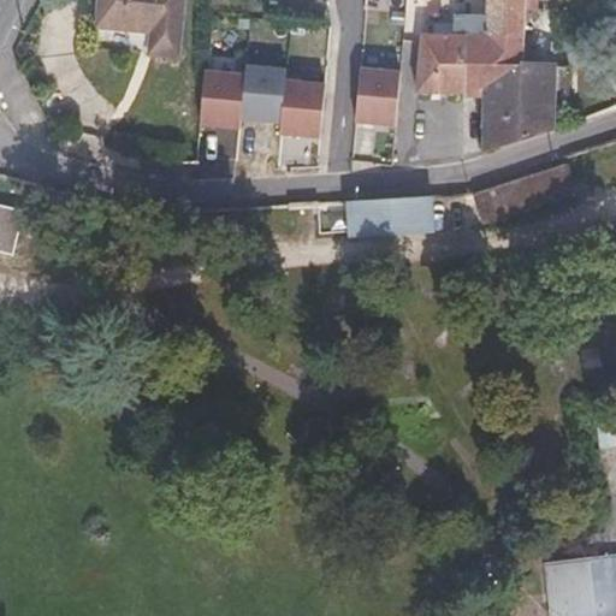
[(153,33),(152,54),(178,57),(183,0),(100,0),(98,27),(153,33)]
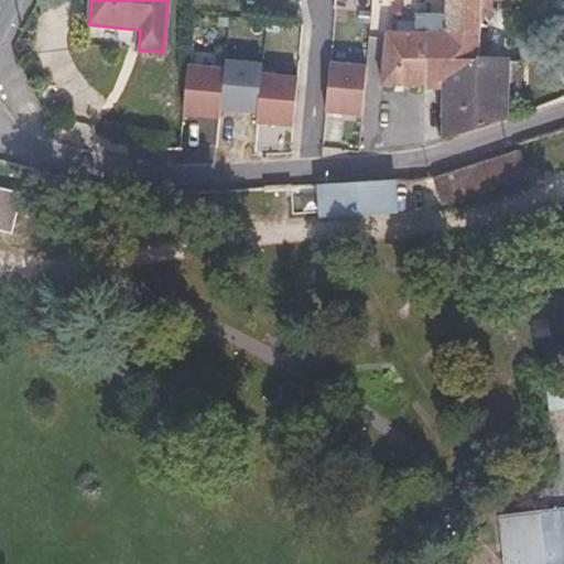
[(480,23),(480,0),(447,0),(447,15),(419,15),(418,33),(387,32),(382,85),(426,86),(426,33),(480,35),(480,23)]
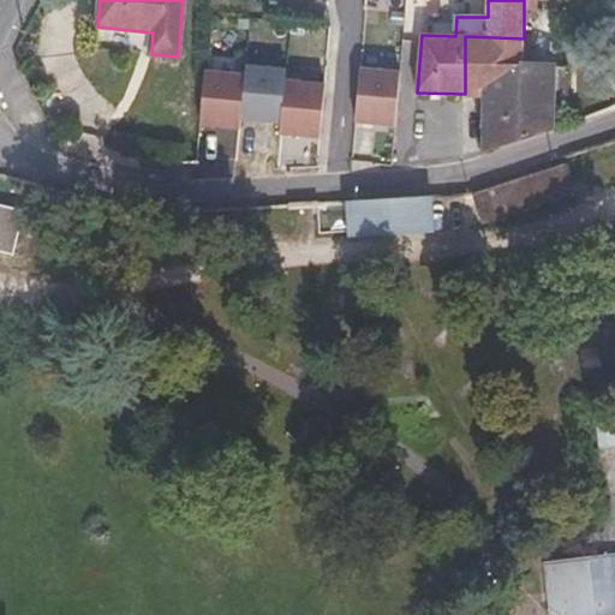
[(524,0),(524,25),(537,11),(536,0),(524,0)]
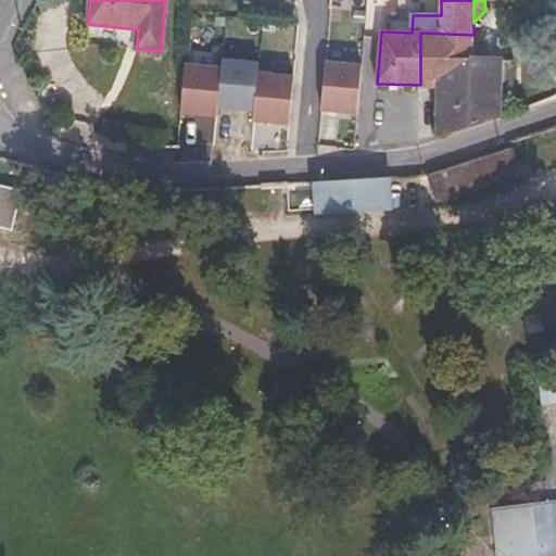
[(440,134),(498,115),(500,91),(501,60),(490,60),(472,60),(474,35),(420,33),(420,85),(440,85),(440,134)]
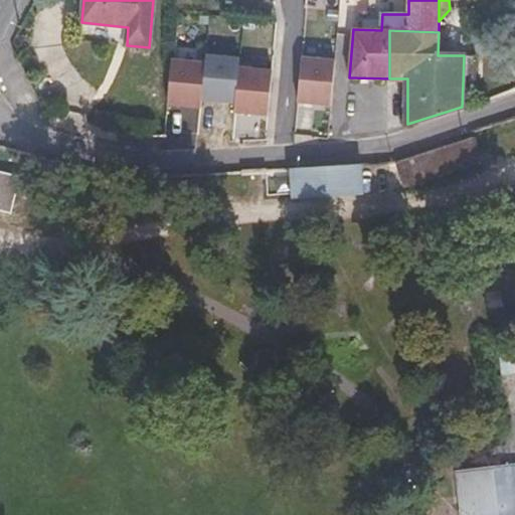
[(207,55),(206,63),(202,100),(236,103),(239,68),(240,58),(207,55)]
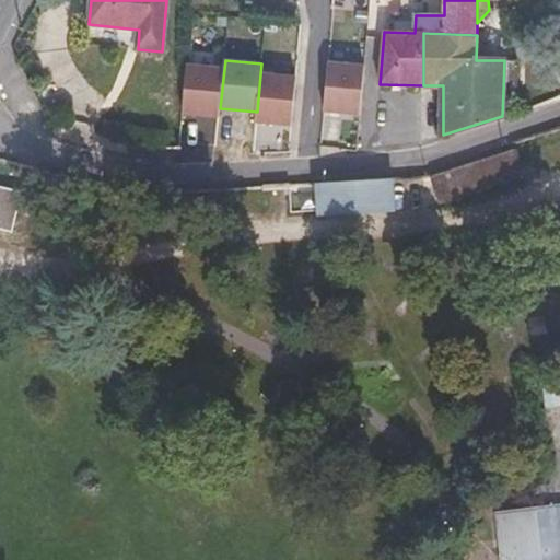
[(515,61),(504,60),(503,92),(515,92),(515,61)]
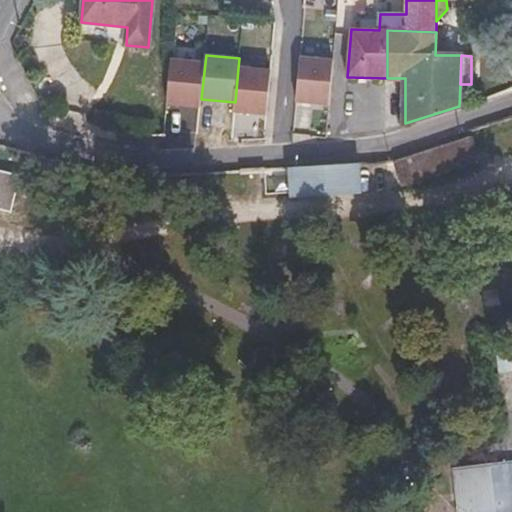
[(334,61),(300,58),(296,101),(330,104),(334,61)]
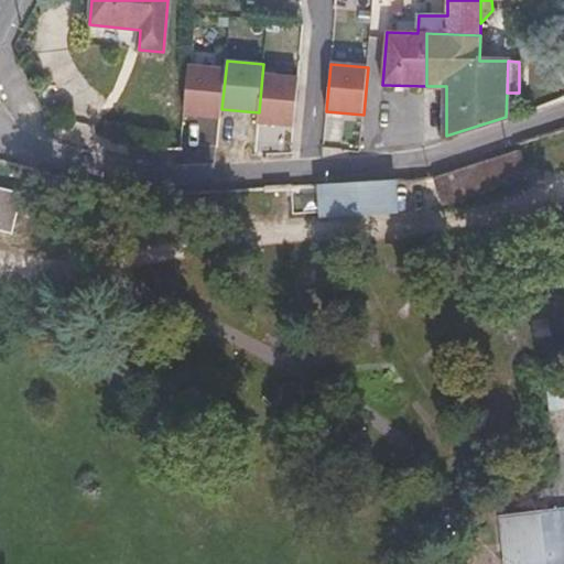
[(221,109),(226,69),(188,66),(184,114),(221,118),(221,109)]
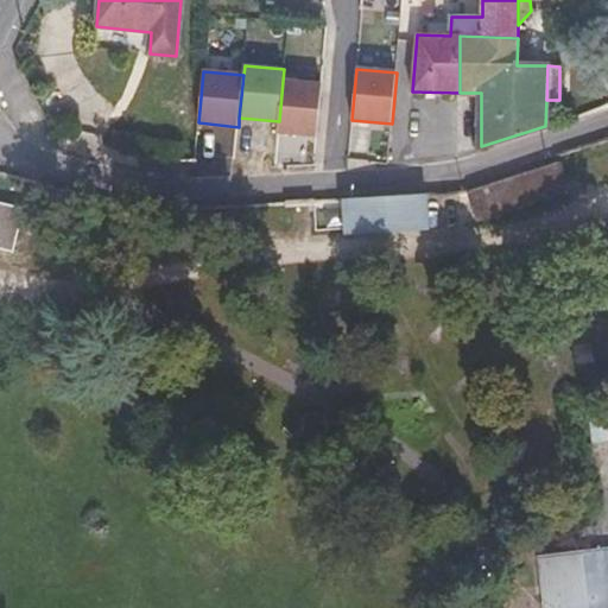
[(283,81),(279,121),(278,133),(317,137),(322,84),(283,81)]
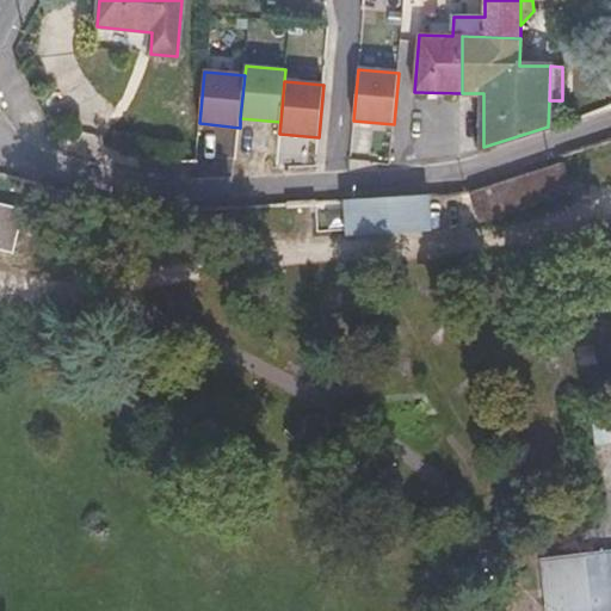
[(561,164),(471,193),(481,221),(569,192),(561,164)]
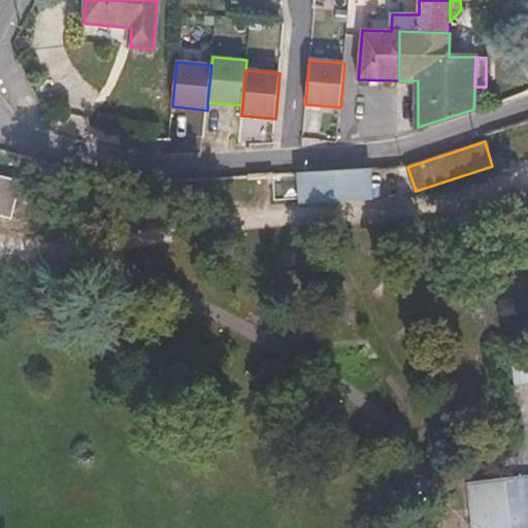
[(367,168),(301,172),(304,199),(369,196),(367,168)]
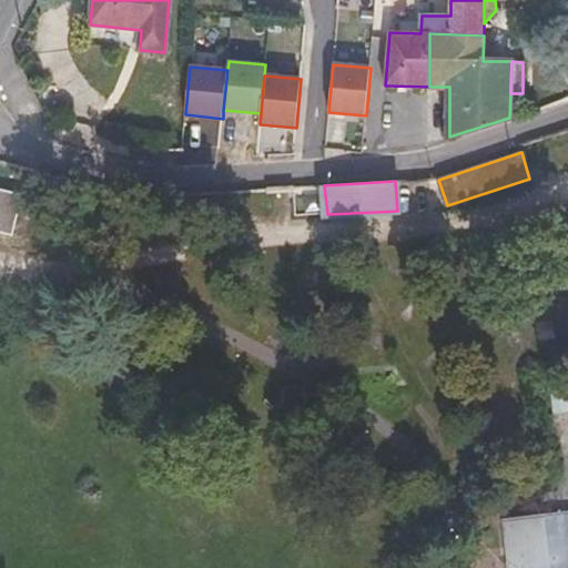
[(24,195),(0,189),(0,232),(13,235),(19,213),(32,216),(37,199),(24,195)]
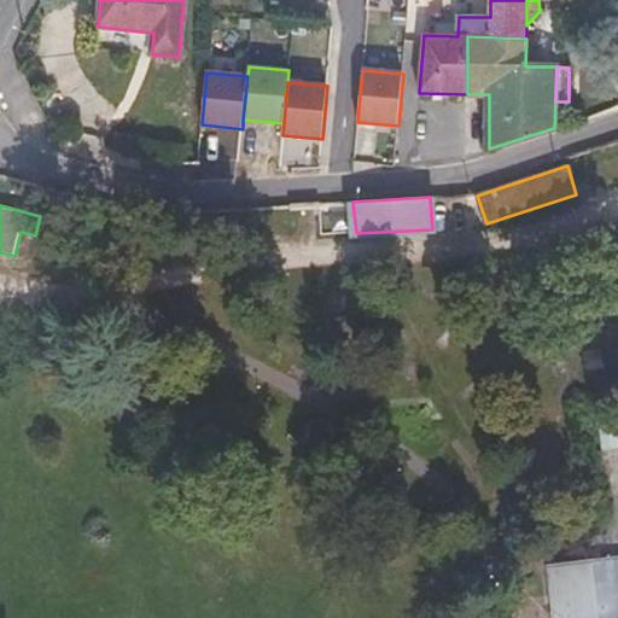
[(617,617),(617,559),(548,567),(553,611),(563,617),(617,617)]
